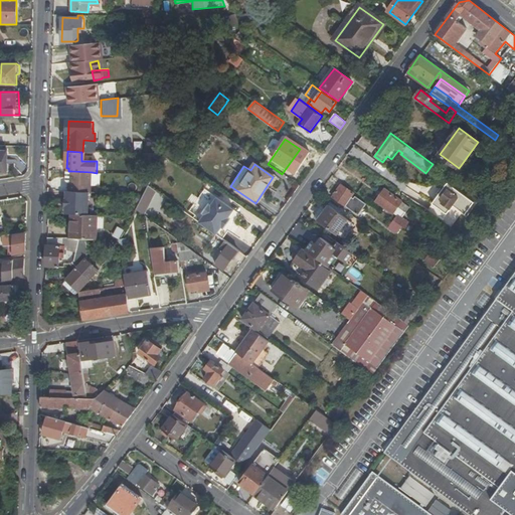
[(90,193),(91,193),(92,172),(71,171),(70,183),(68,183),(68,192),(90,193)]
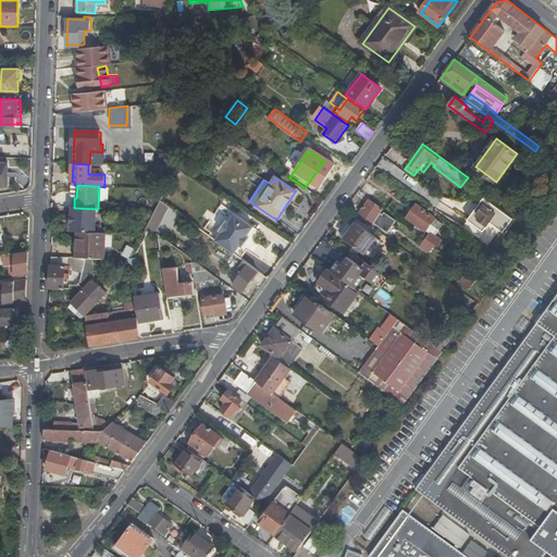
[(514,219),(484,198),(468,220),(484,232),(491,223),(504,233),(514,219)]
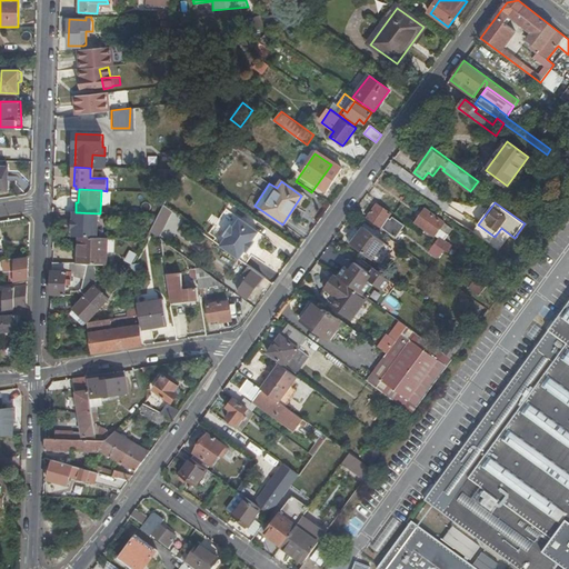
[(388,219),(391,213),(377,203),(368,218),(397,238),(405,226),(392,217),(390,220),(388,219)]
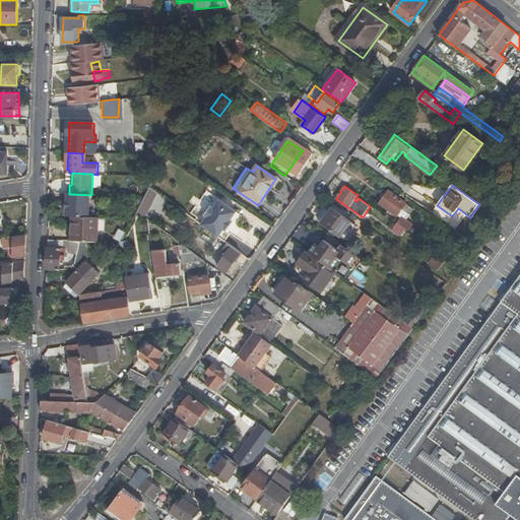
[(397,197),(389,191),(381,201),(389,208),(398,215),(403,208),(411,213),(414,209),(397,197)]
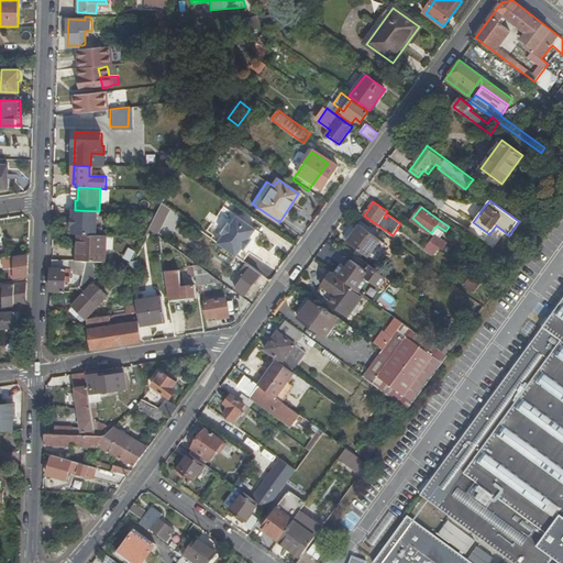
[(79,234),(97,235),(98,211),(75,210),(73,209),(73,218),(70,218),(70,225),(72,225),(72,234),(79,234)]
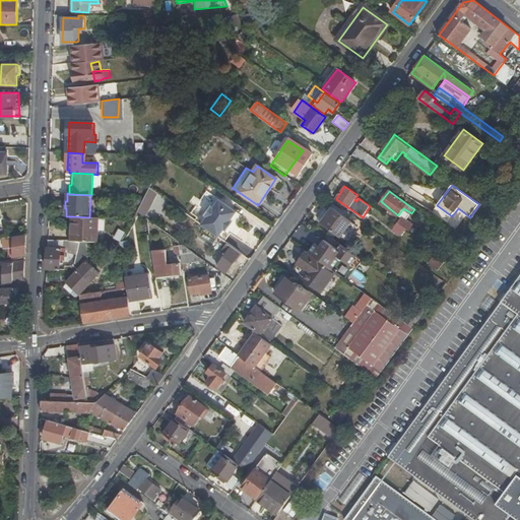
[(206,216),(200,224),(217,237),(236,212),(218,200),(212,207),(211,206),(204,215),(206,216)]
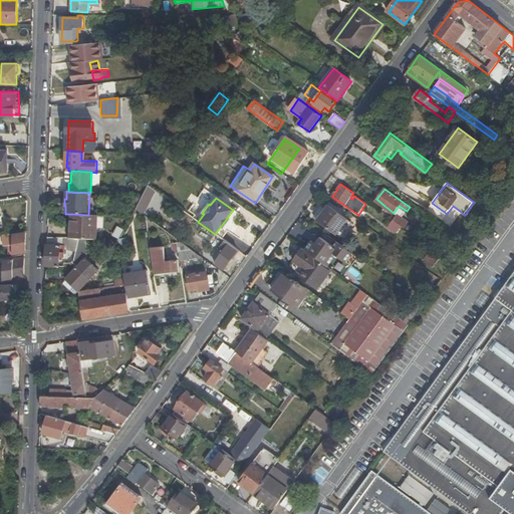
[(325,209),(317,220),(337,234),(348,219),(328,205),(325,209)]
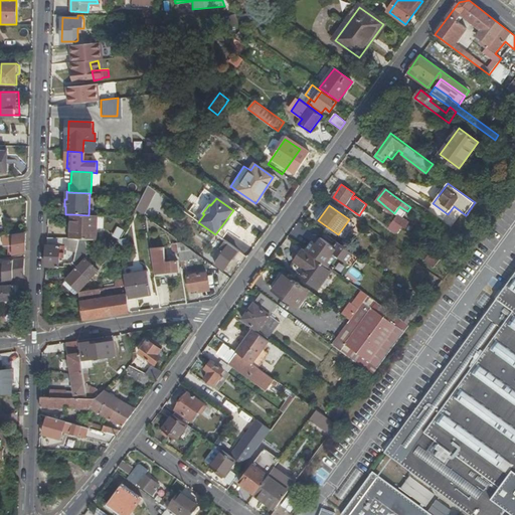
[(315,217),(318,220),(326,209),(323,207),(315,217)]
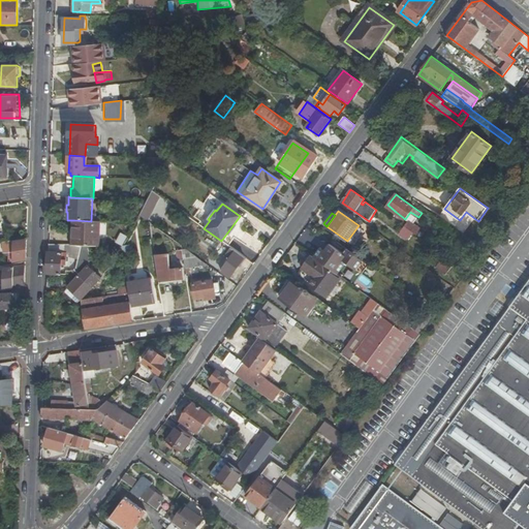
[(414,232),(416,234),(421,227),(409,219),(405,226),(414,232)]
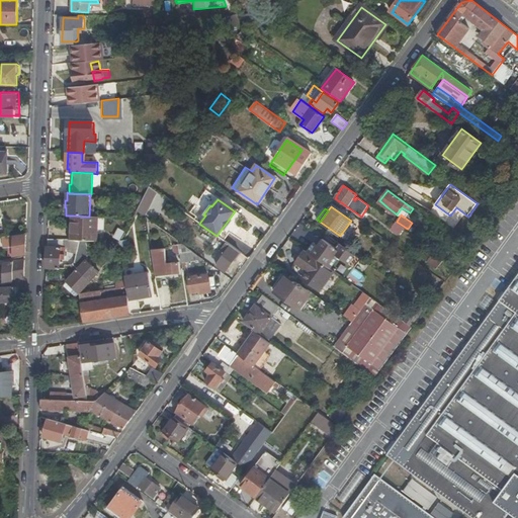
[(72,240),(80,240),(82,241),(85,241),(96,241),(97,218),(89,217),(73,216),(72,240)]
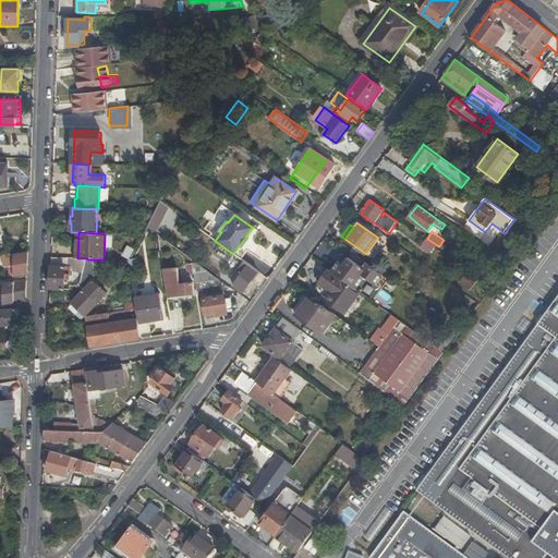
[(393,247),(397,243),(388,238),(385,241),(393,247)]
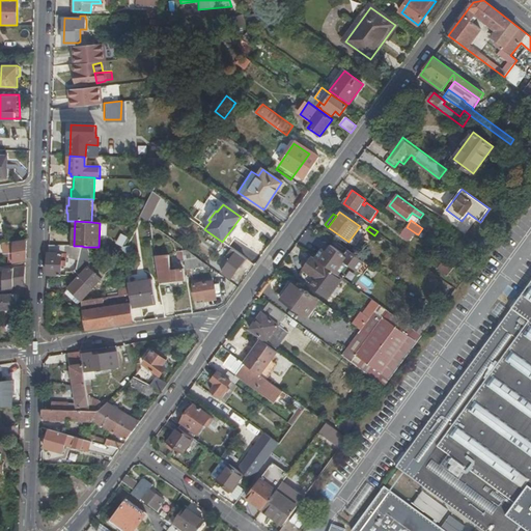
[(416,233),(407,227),(400,234),(410,242),(416,233)]
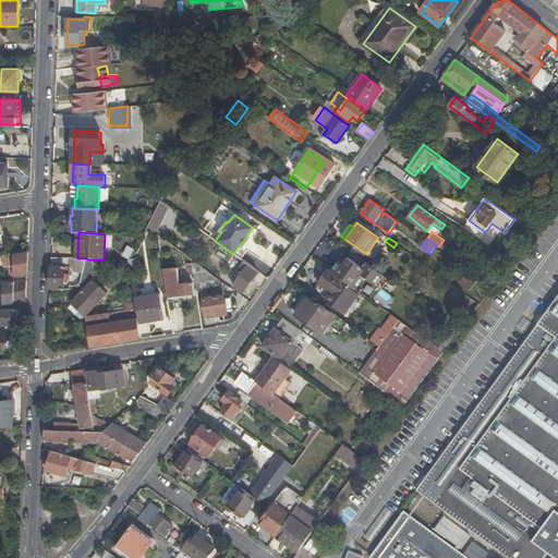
[(128,245),(122,255),(131,258),(135,249),(128,245)]
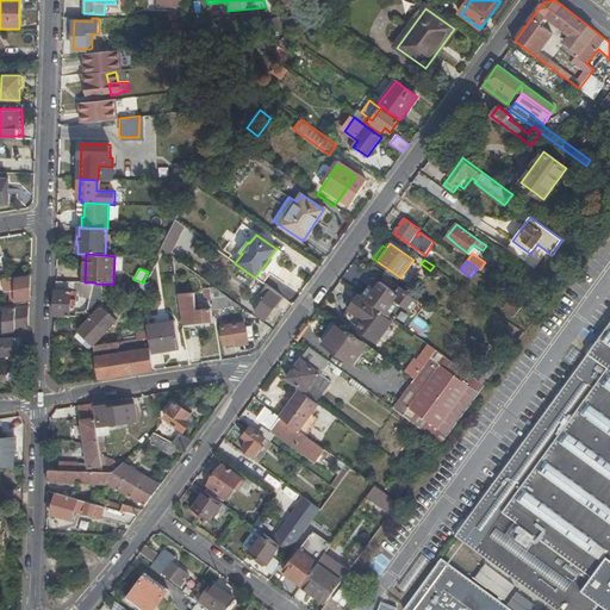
[(31,299),(31,275),(17,278),(16,302),(31,299)]
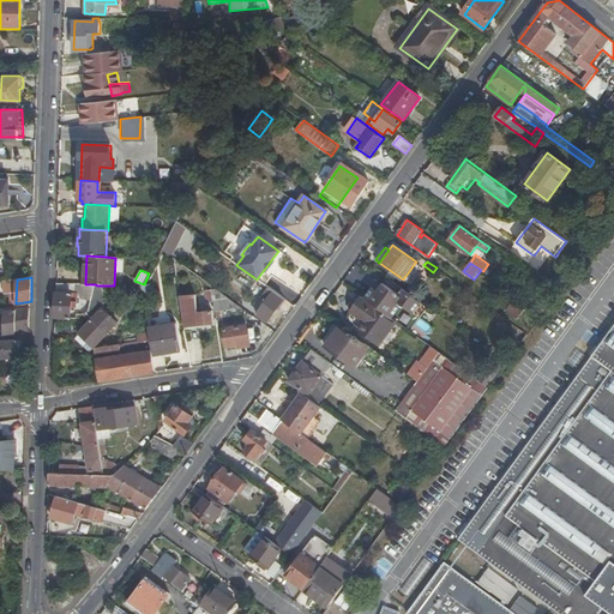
[(413,313),(421,301),(403,288),(398,294),(384,283),(378,292),(373,288),(366,298),(386,312),(385,313),(392,318),(399,308),(404,307),(413,313)]
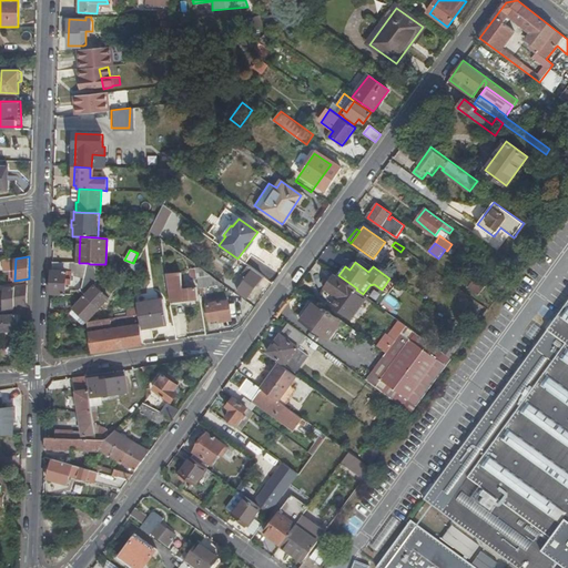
[(53,263),(52,294),(66,295),(67,272),(70,272),(70,263),(53,263)]
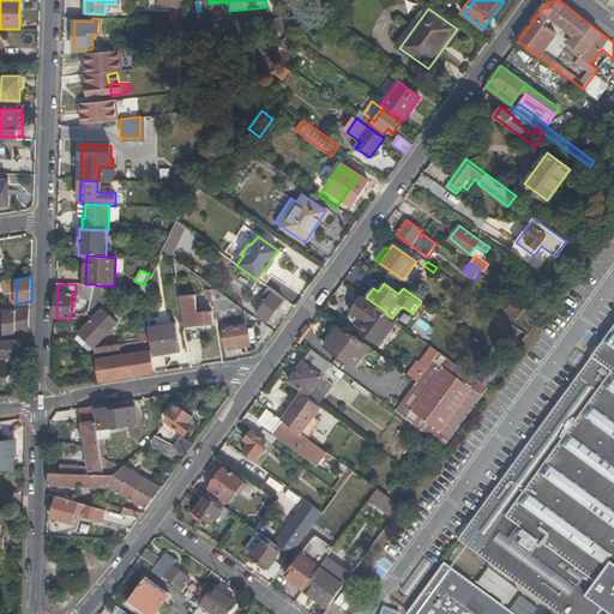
[(278,307),(284,300),(269,288),(263,298),(266,301),(257,314),(266,321),(278,306),(278,307)]
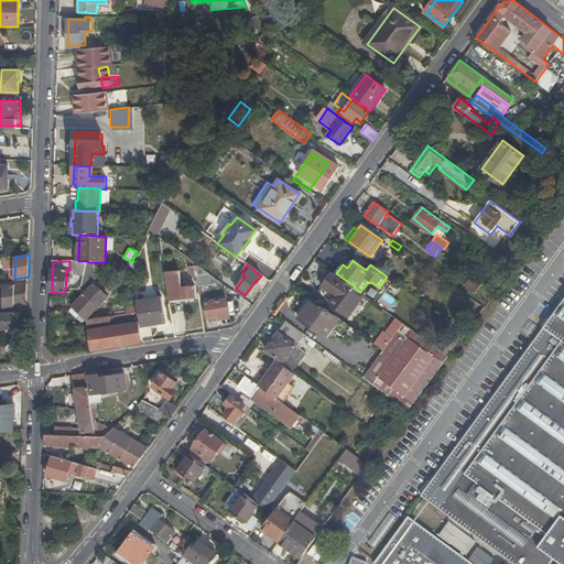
[(219,282),(194,266),(198,292),(202,292),(202,285),(219,282)]
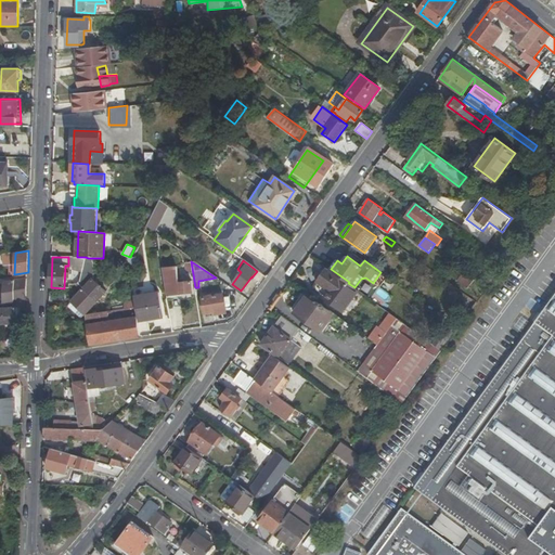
[(177,267),(163,269),(167,296),(180,294),(193,292),(192,281),(179,283),(177,267)]
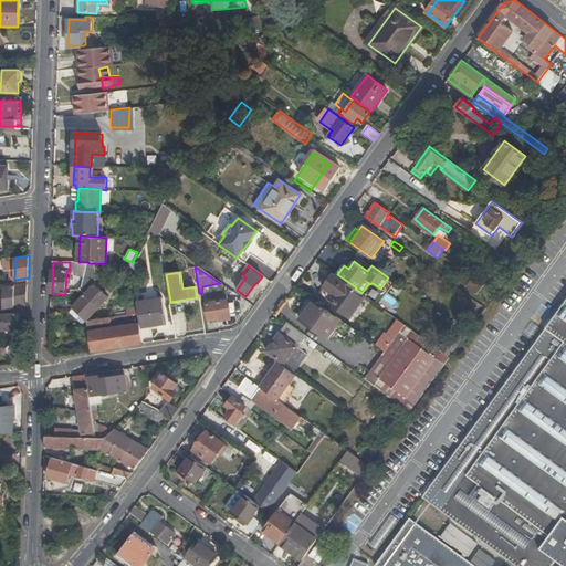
[(362,293),(355,289),(334,273),(324,287),(336,296),(331,304),(345,314),(362,293)]
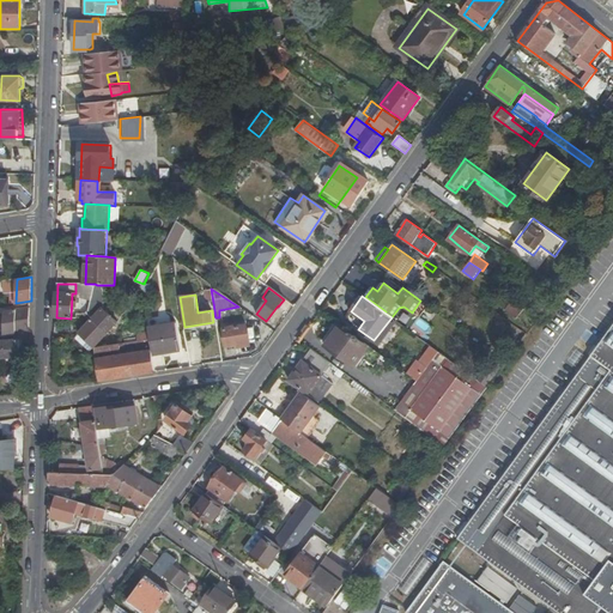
[(517,321),(525,310),(514,302),(507,313),(517,321)]
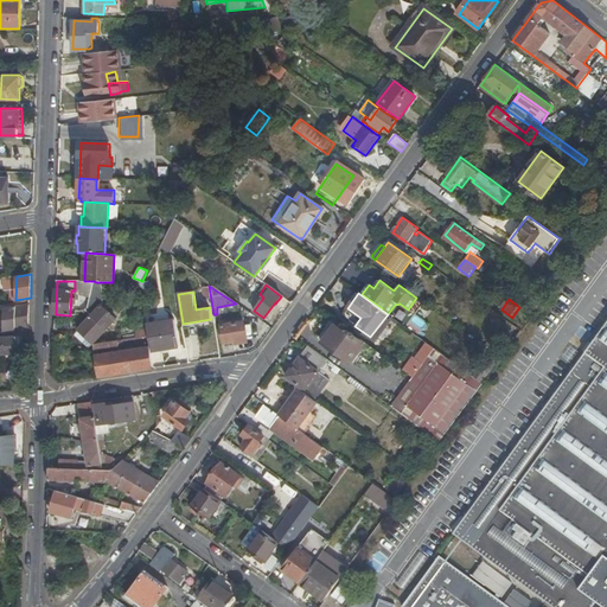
[(5,313),(5,323),(5,332),(16,330),(16,328),(29,326),(30,305),(5,308),(5,313)]
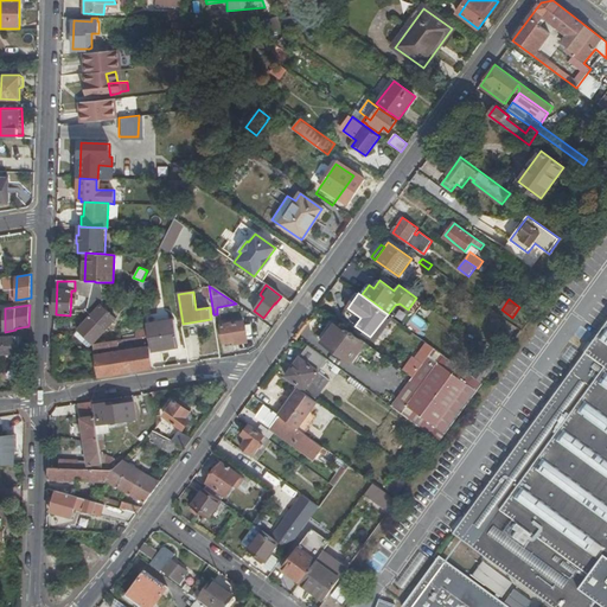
[(78,330),(94,344),(116,319),(101,306),(78,330)]
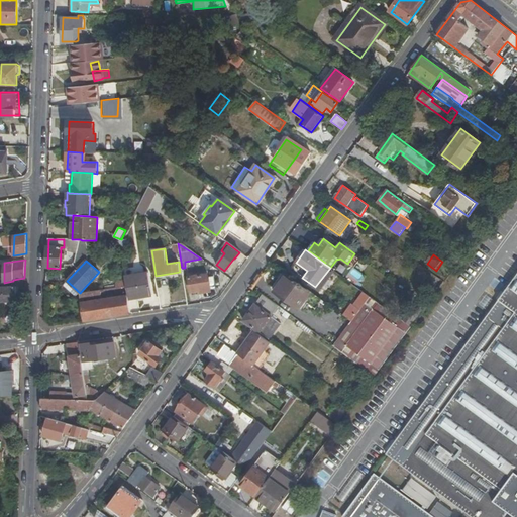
[(350,278),(362,281),(364,273),(352,270),(350,278)]
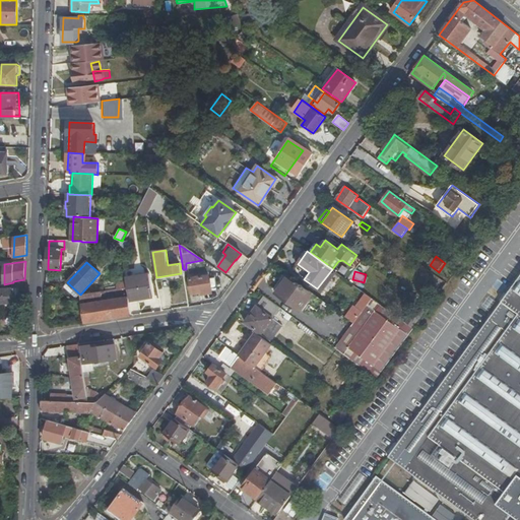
[(129,298),(129,301),(153,298),(152,291),(150,274),(126,278),(127,287),(128,293),(129,298)]
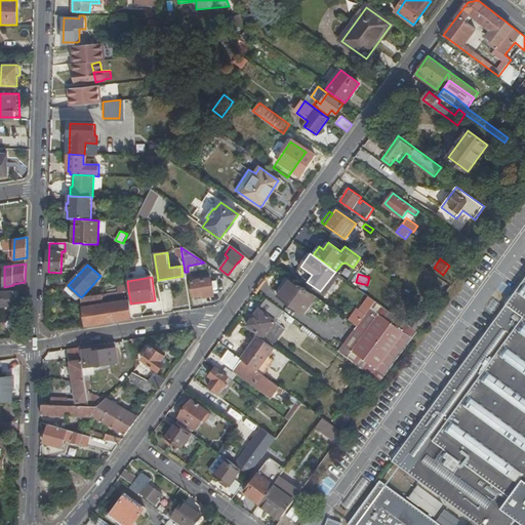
[(213,295),(211,278),(192,281),(194,295),(202,294),(202,297),(213,295)]
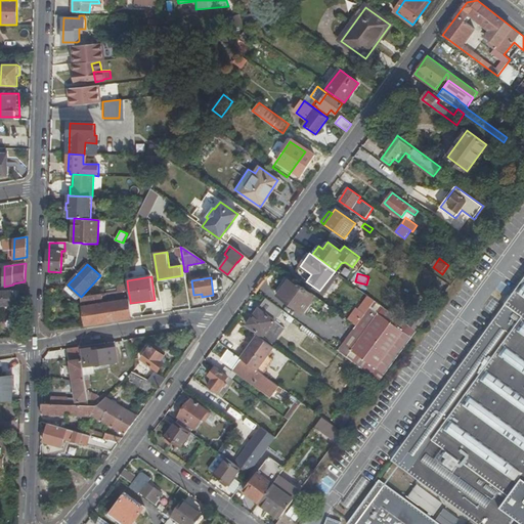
[(315,295),(291,277),(277,295),(302,313),(315,295)]
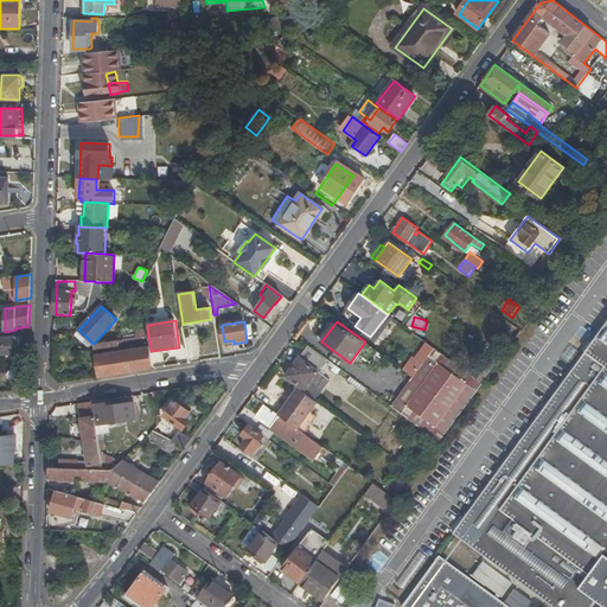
[(606,324),(453,535),(551,606),(593,606),(600,598),(606,604),(606,324)]
